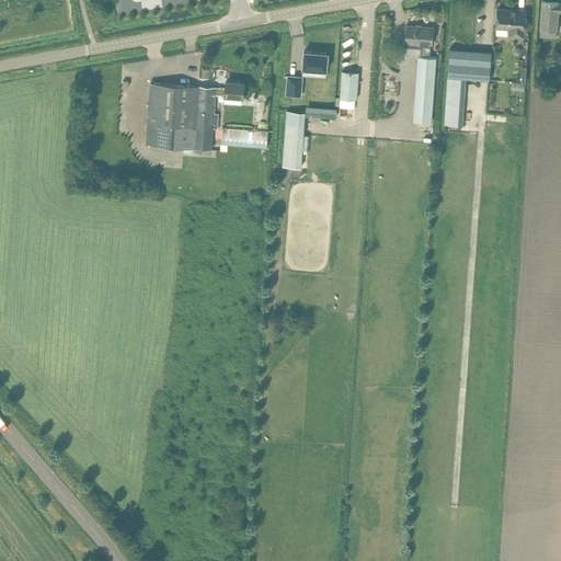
[(560,2),(542,1),(541,12),(540,38),(556,39),(558,12),(560,12),(560,2)]
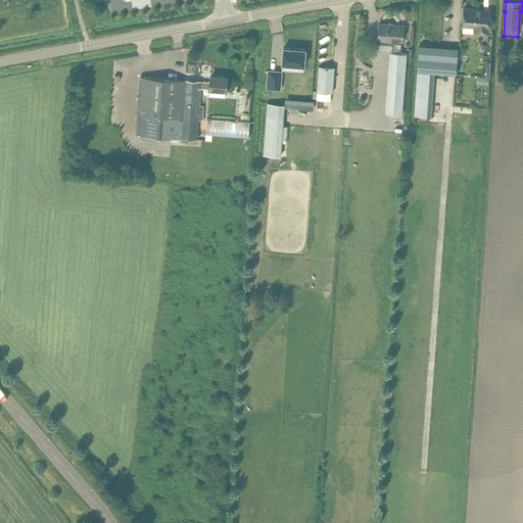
[(489,28),(490,9),(482,9),(464,8),(463,16),(462,17),(462,21),(463,22),(462,26),(475,27),(475,34),(487,35),(488,28),(489,28)]
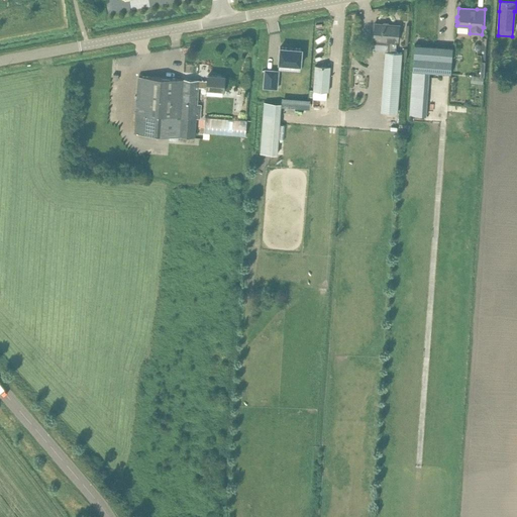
[(388,52),(397,53),(398,26),(380,25),(380,24),(375,23),(374,31),(375,31),(375,39),(388,40),(388,52)]
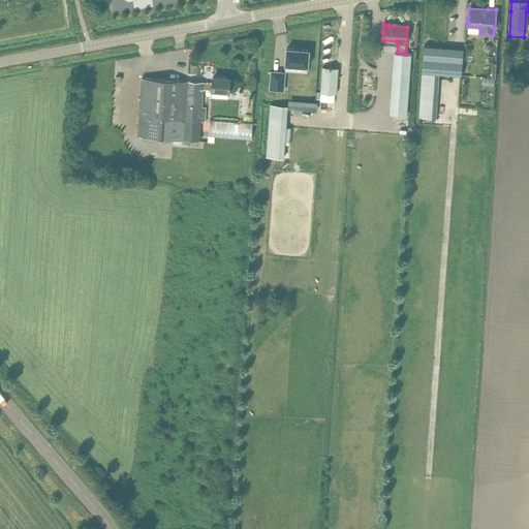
[(495,78),(497,39),(493,39),(493,45),(492,45),(490,44),(488,44),(486,45),(485,49),(486,52),(487,53),(488,53),(488,55),(486,55),(485,76),(495,78)]
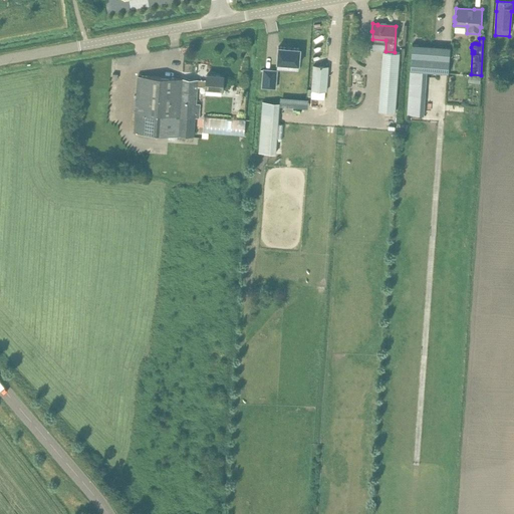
[(448,73),(450,48),(412,45),(407,114),(424,115),(427,71),(448,73)]
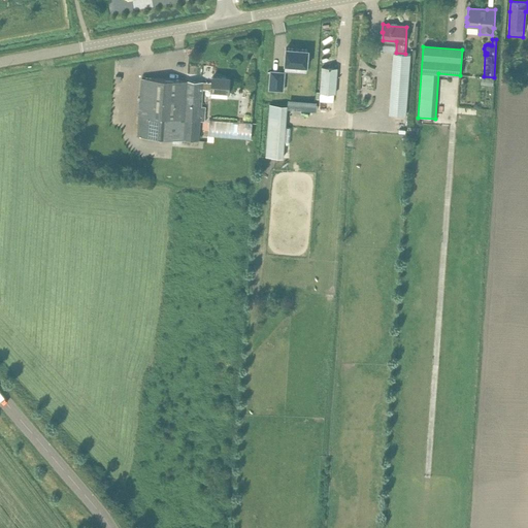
[(286,47),(285,64),(307,66),(308,50),(300,48),(295,48),(286,47)]
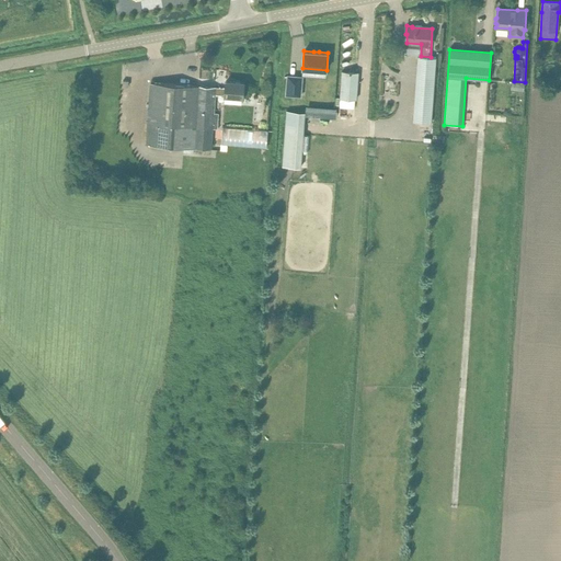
[(431,57),(421,56),(419,56),(414,122),(433,123),(436,57),(431,57)]
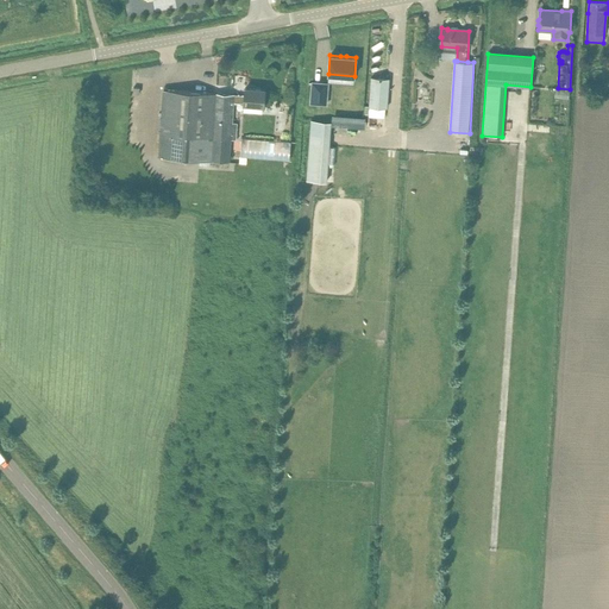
[(387,107),(388,90),(389,79),(371,77),(370,89),(369,106),(364,106),(364,114),(368,114),(368,117),(384,118),(384,107),(387,107)]
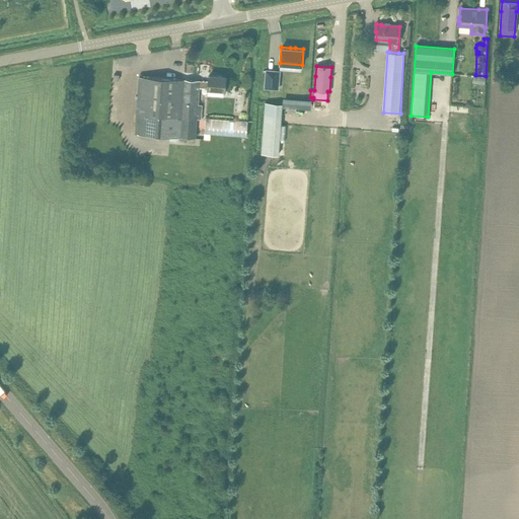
[(278,88),(279,70),(266,69),(264,87),(278,88)]
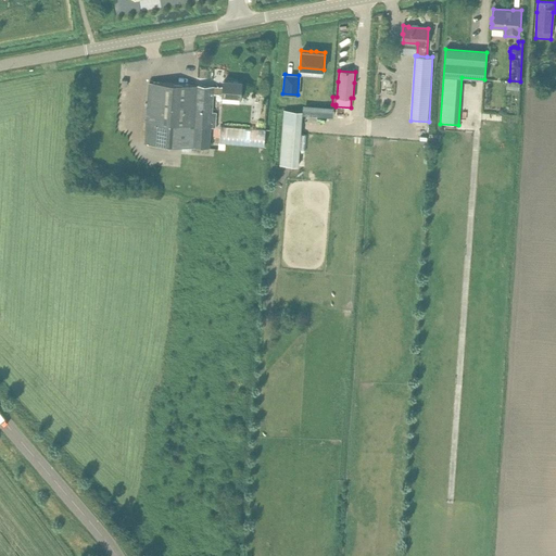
[(144,143),(193,147),(193,151),(204,152),(204,148),(210,148),(212,127),(215,127),(216,112),(213,112),(215,95),(240,97),(242,81),(224,80),(224,87),(149,81),(144,143)]
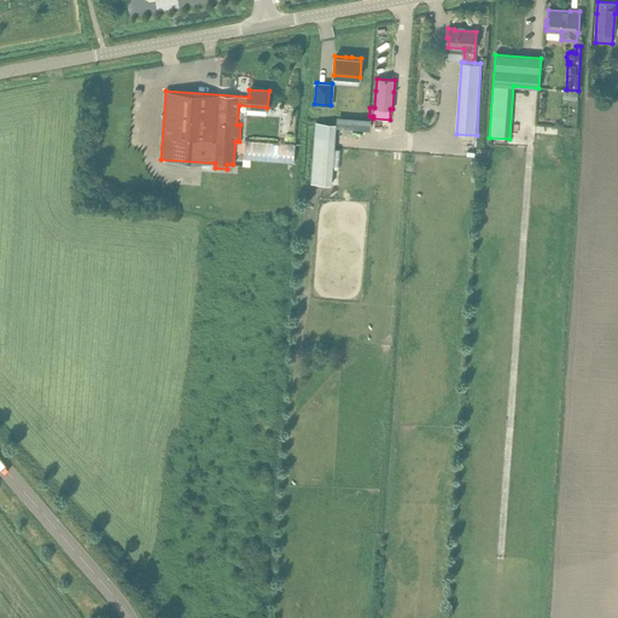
[(338,127),(372,128),(373,117),(338,116),(338,127)]
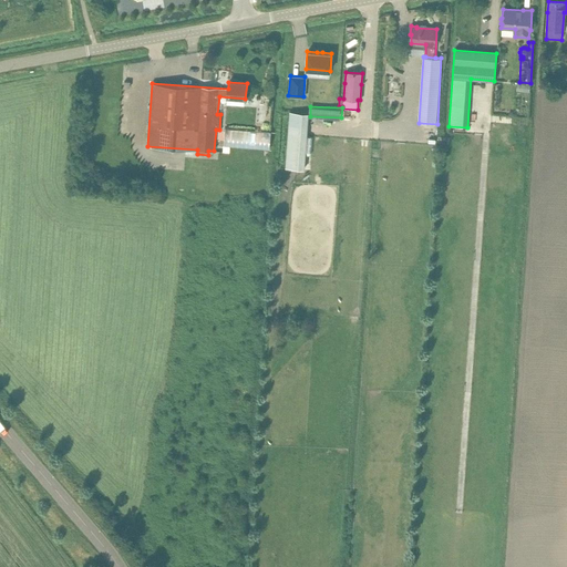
[(290,113),(286,168),(305,171),(305,163),(295,162),(298,114),(290,113)]
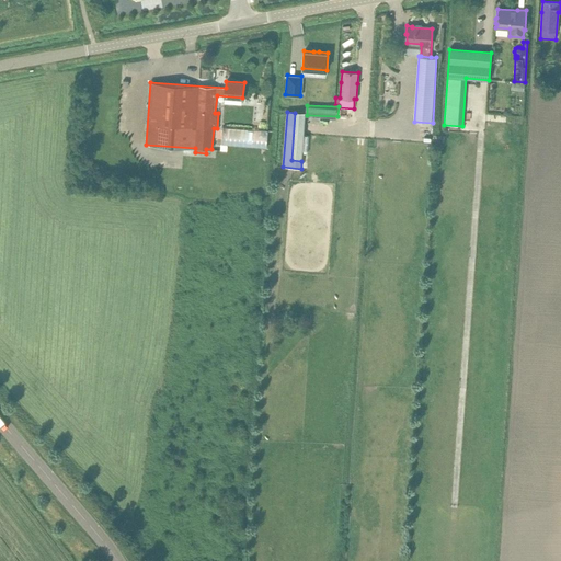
[(221,145),(227,145),(266,148),(268,130),(222,127),(221,145)]
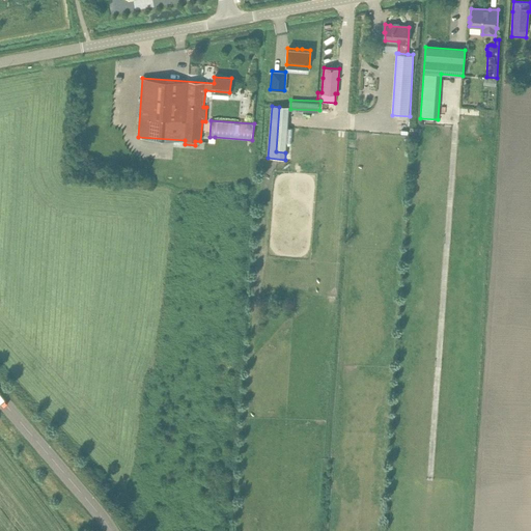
[(84,155),(77,164),(84,169),(89,162),(91,160),(84,155)]
